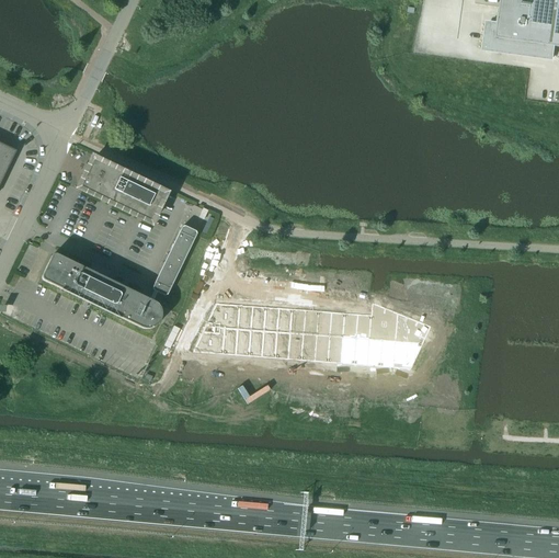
[(504,0),(501,23),(490,21),(487,47),(554,56),(556,44),(558,44),(558,0),(504,0)]
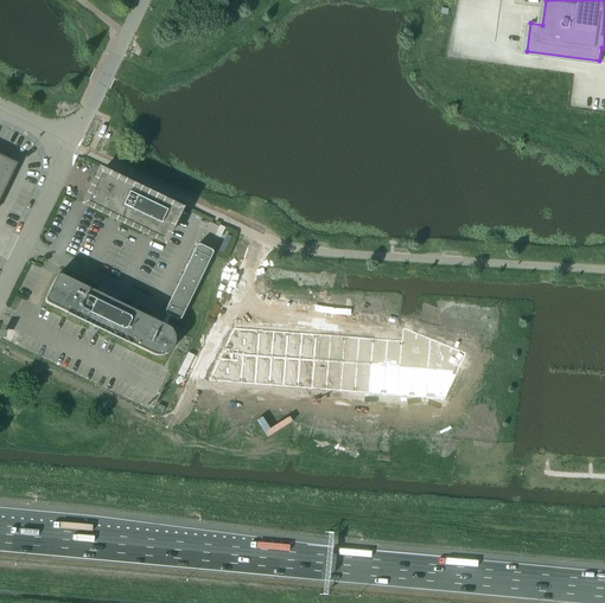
[(4,153),(0,151),(0,199),(12,175),(10,175),(10,174),(11,172),(11,171),(11,170),(11,168),(11,166),(11,165),(10,164),(10,162),(8,161),(8,160),(7,159),(5,158),(4,156),(2,155),(4,153)]
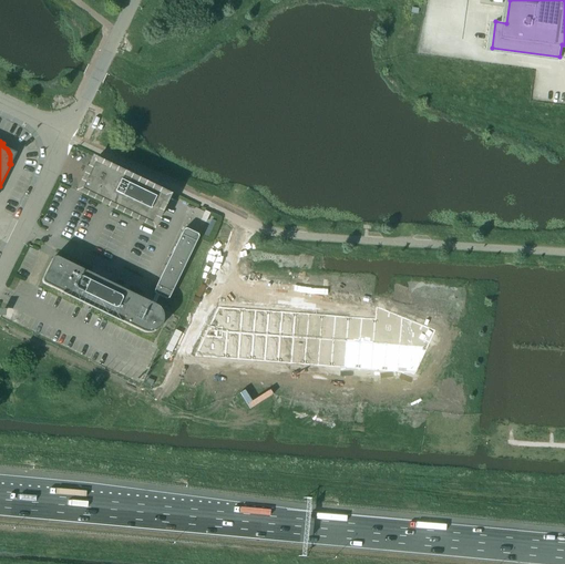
[(154,223),(168,193),(95,157),(81,187),(154,223)]
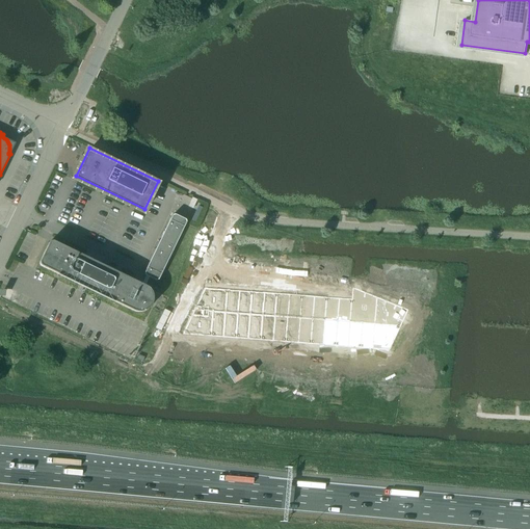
[(194,206),(199,197),(194,195),(190,204),(194,206)]
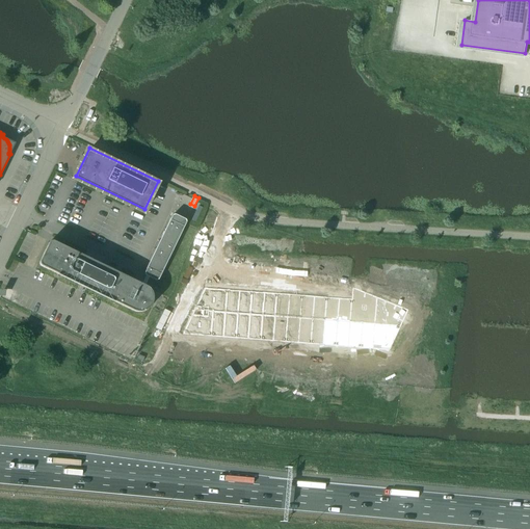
[(148,273),(143,282),(147,284),(151,275),(157,278),(157,279),(158,279),(159,279),(159,278),(160,278),(160,276),(188,220),(188,219),(188,218),(187,217),(177,212),(176,212),(175,212),(175,213),(174,213),(147,270),(146,270),(146,271),(147,272),(147,273),(148,273)]
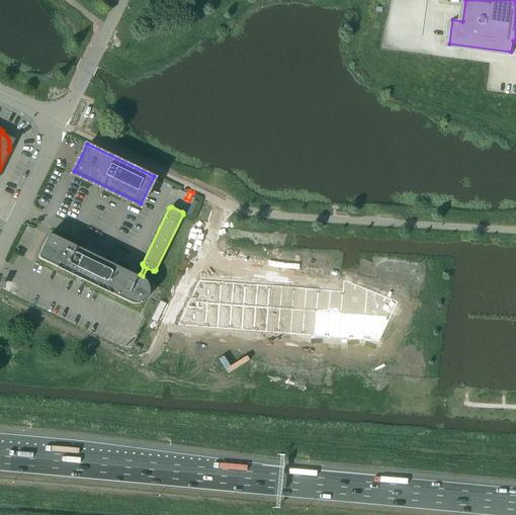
[(136,302),(138,302),(140,302),(142,301),(143,301),(145,299),(146,298),(147,297),(148,295),(149,295),(150,293),(150,292),(151,290),(151,288),(151,286),(150,285),(150,283),(150,282),(149,281),(148,279),(147,278),(146,277),(145,277),(144,276),(143,276),(140,274),(54,233),(53,233),(52,233),(51,233),(50,234),(49,235),(40,252),(40,253),(40,254),(40,255),(40,256),(41,256),(41,257),(43,257),(132,301),(133,301),(135,302),(136,302)]
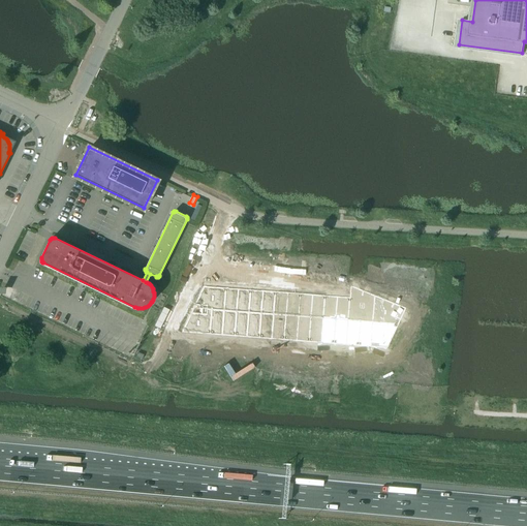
[(206,285),(185,330),(389,345),(406,307),(353,284),(352,297),(206,285)]
